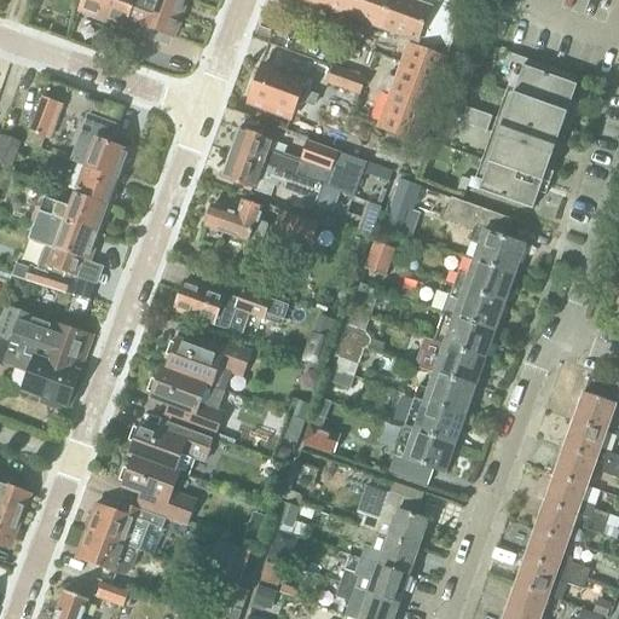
[(149,0),(81,0),(77,10),(79,11),(80,9),(126,25),(127,24),(126,24),(128,19),(168,44),(171,36),(173,38),(174,35),(177,34),(178,34),(180,24),(180,23),(179,21),(183,12),(149,0)]
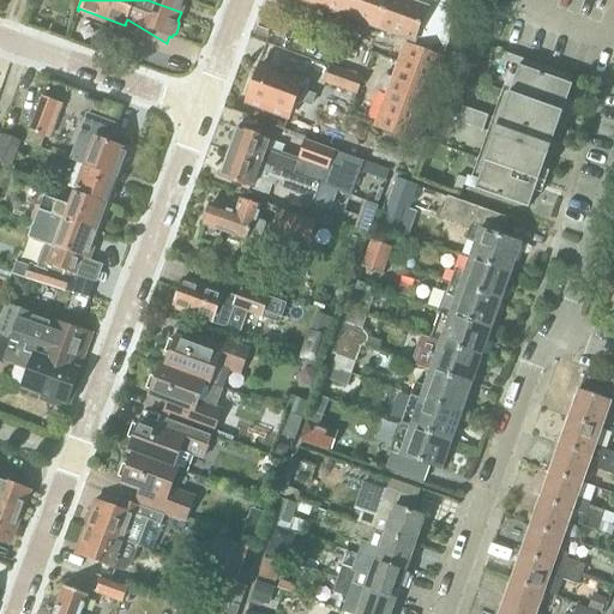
[(148,0),(181,12),(185,0),(148,0)]
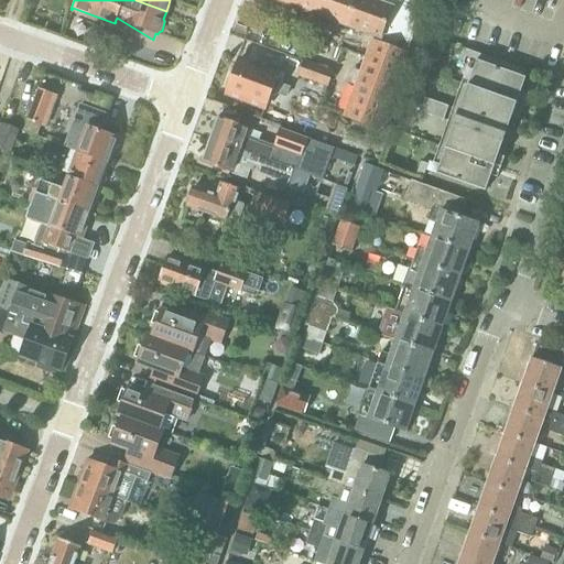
[(274,0),(317,17),(323,0),(274,0)]
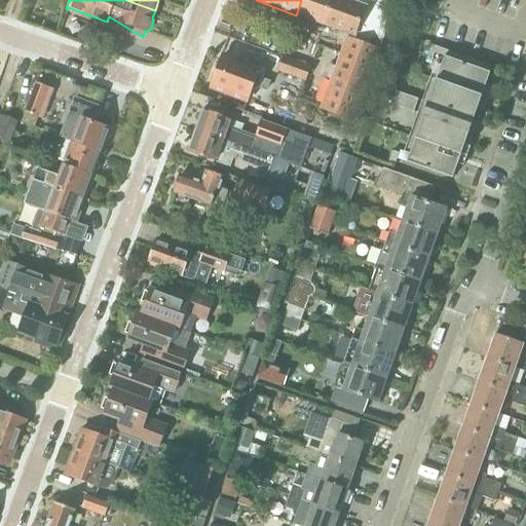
[(301,0),(296,15),(348,36),(347,38),(378,49),(397,0),(301,0)]
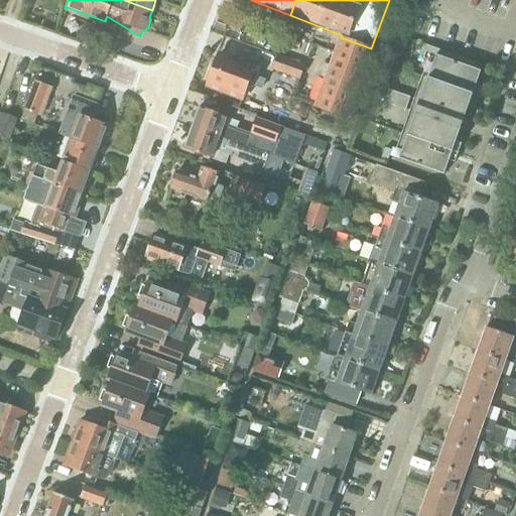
[(326,80),(316,107),(346,118),(371,48),(341,37),(331,67),(324,65),(318,77),(326,80)]
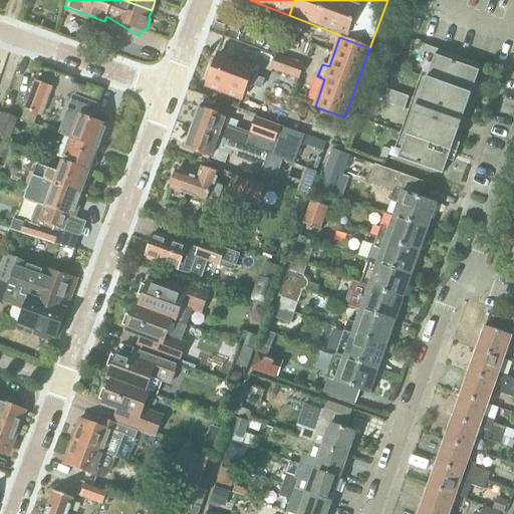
[(422,42),(421,44),(418,54),(424,56),(426,51),(428,45),(422,42)]
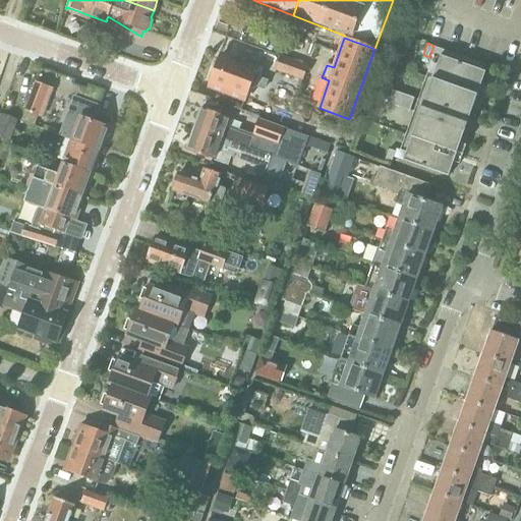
[(442,56),(445,50),(433,46),(431,52),(441,56),(442,56)]
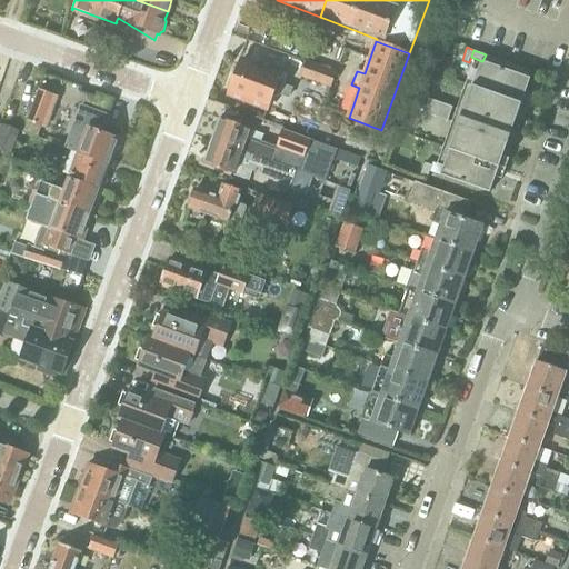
[(495,66),(498,58),(486,55),(482,61),(495,66)]
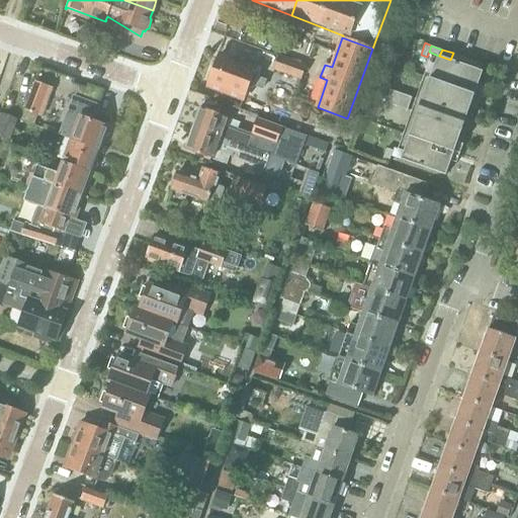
[(450,60),(461,64),(463,57),(453,53),(450,60)]
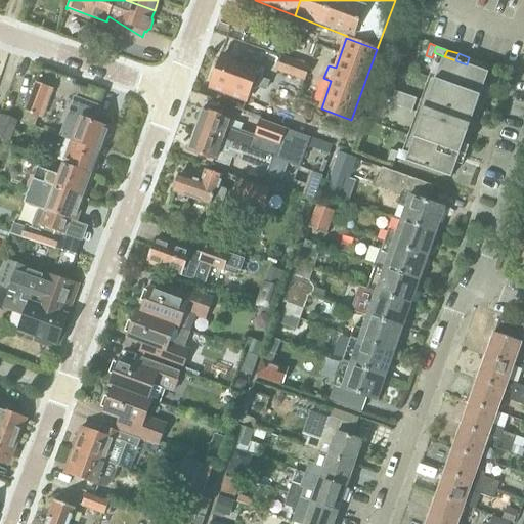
[(455,60),(444,56),(443,56),(405,160),(450,176),(488,73),(478,69),(467,64),(455,60)]
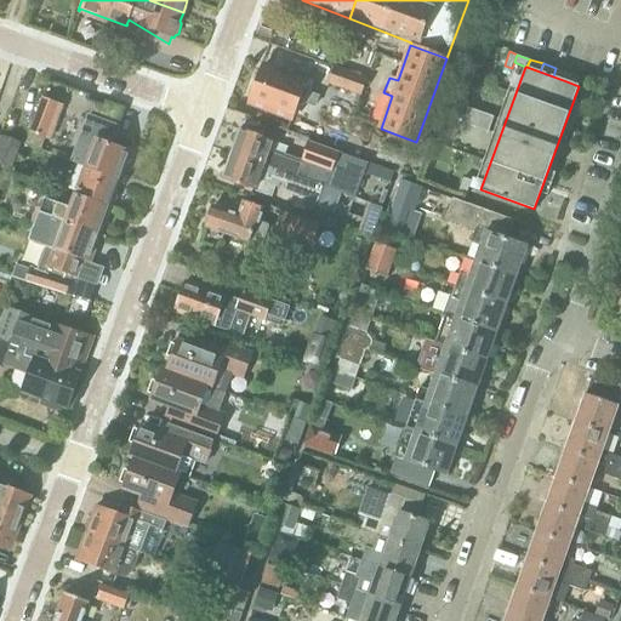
[(301,100),(307,102),(307,104),(315,108),(320,96),(311,92),(314,83),(294,74),(292,79),(263,68),(251,102),(294,118),(301,100)]
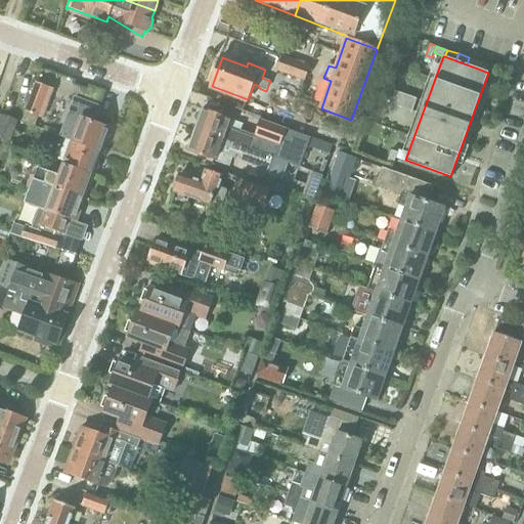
[(282,57),(276,72),(304,81),(309,67),(282,57)]
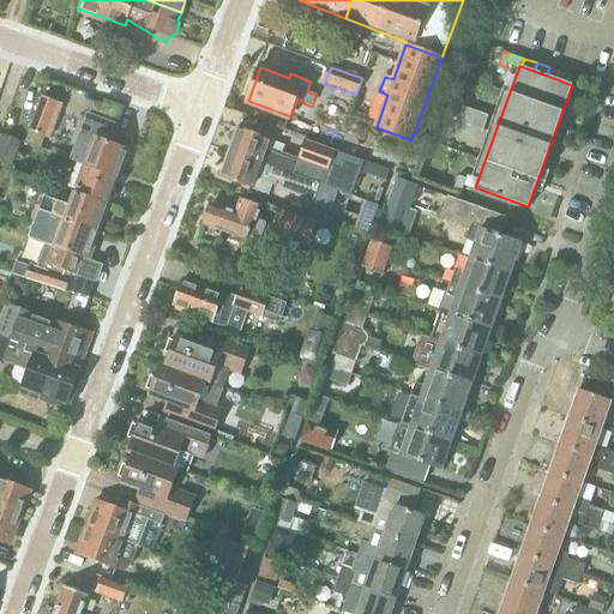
[(560,80),(563,72),(549,67),(547,76),(560,80)]
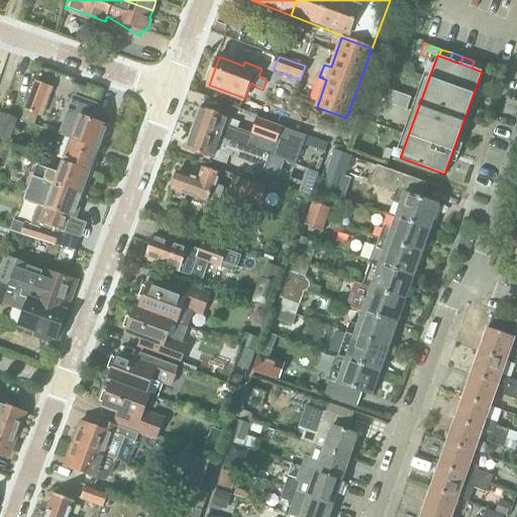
[(482,72),(485,65),(474,61),(472,68),(482,72)]
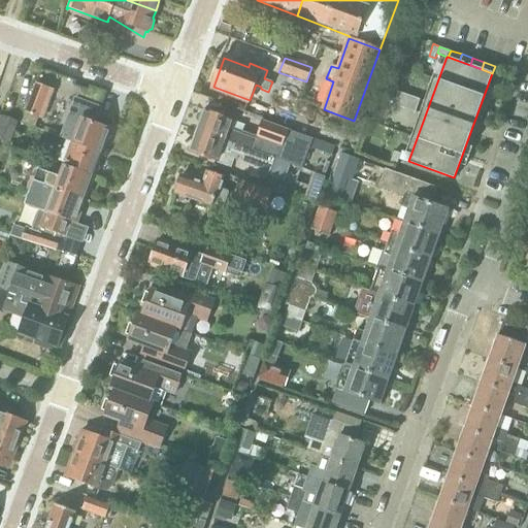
[(407,102),(409,96),(398,92),(396,98),(407,102)]
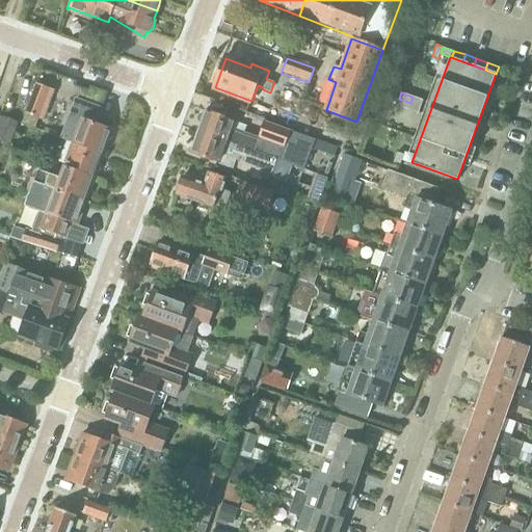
[(421,107),(424,101),(413,97),(410,103),(421,107)]
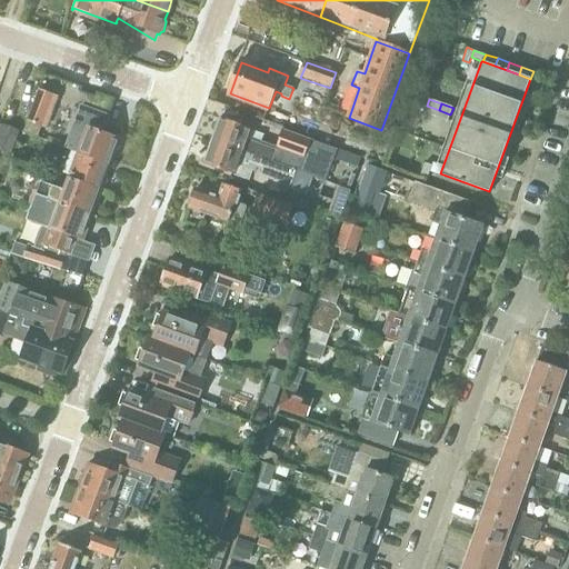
[(437,117),(439,110),(427,106),(425,113),(437,117)]
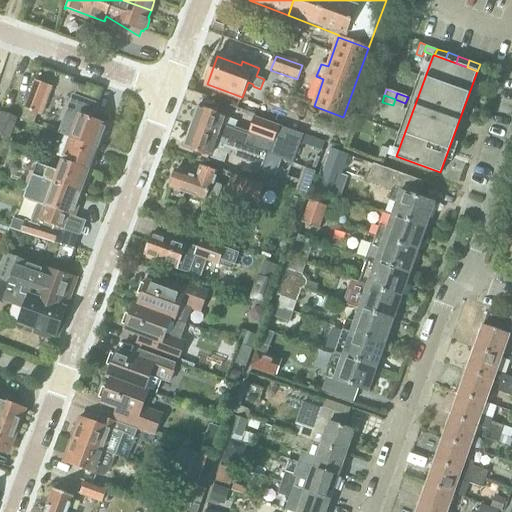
[(73,96),(59,133),(70,138),(99,148),(107,126),(92,120),(98,105),(73,96)]
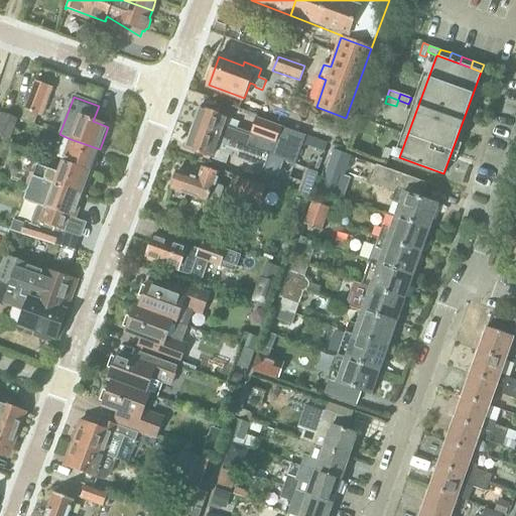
[(408,104),(398,100),(396,106),(406,110),(408,104)]
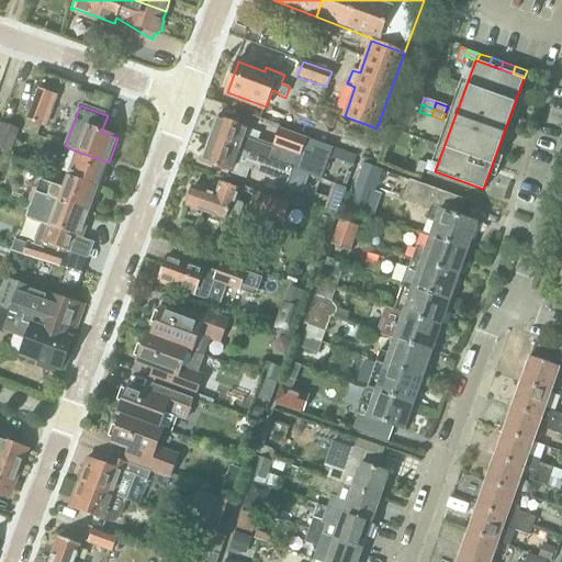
[(307,176),(322,180),(330,157),(355,167),(359,157),(279,128),(272,145),(258,139),(257,143),(245,138),(248,128),(217,117),(210,139),(293,170),(307,176)]
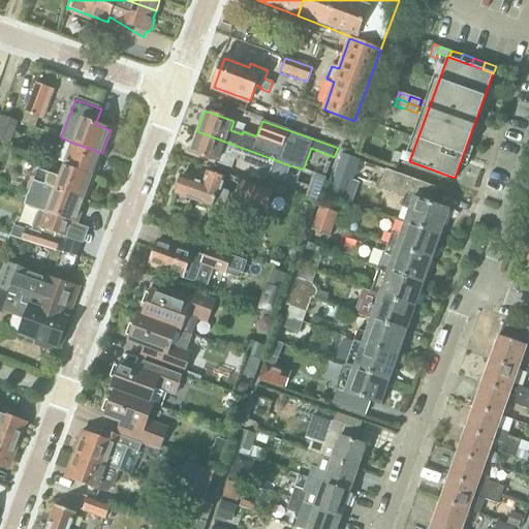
[(0,142),(1,143),(1,142),(10,145),(19,122),(2,116),(0,121),(0,142)]
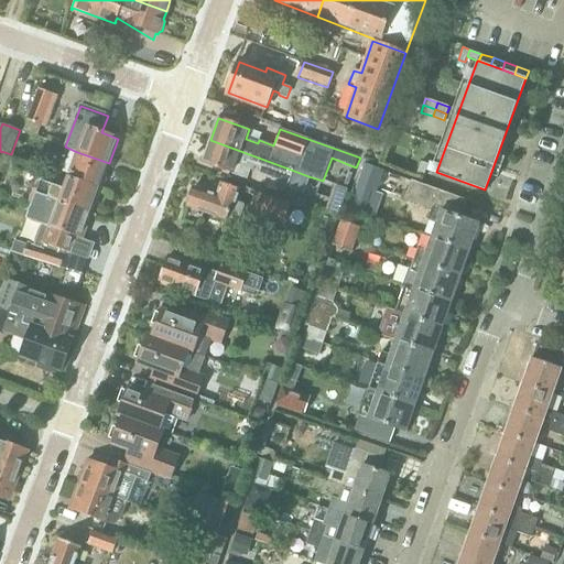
[(251,170),(289,185),(291,186),(293,188),(295,190),(299,191),(301,191),(304,191),(306,188),(310,179),(308,176),(294,171),(210,140),(202,163),(234,174),(232,175),(247,180),(251,170)]
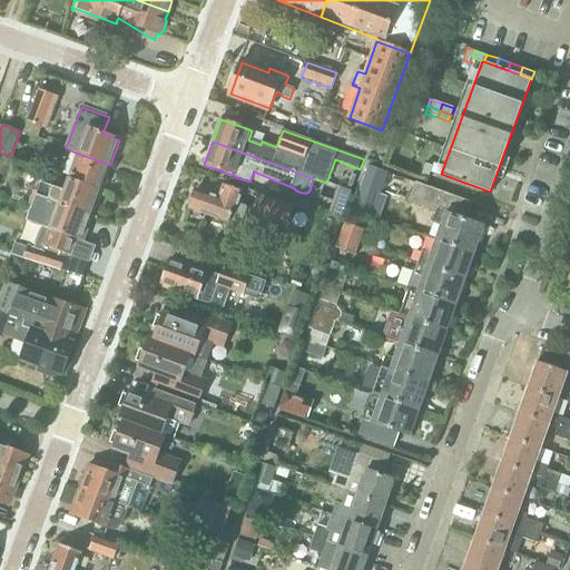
[(69,178),(101,189),(110,165),(78,154),(69,178)]
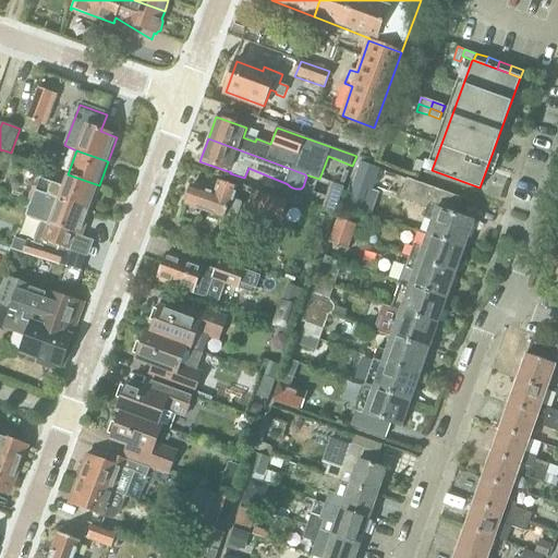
[(416,159),(413,170),(420,172),(424,161),(416,159)]
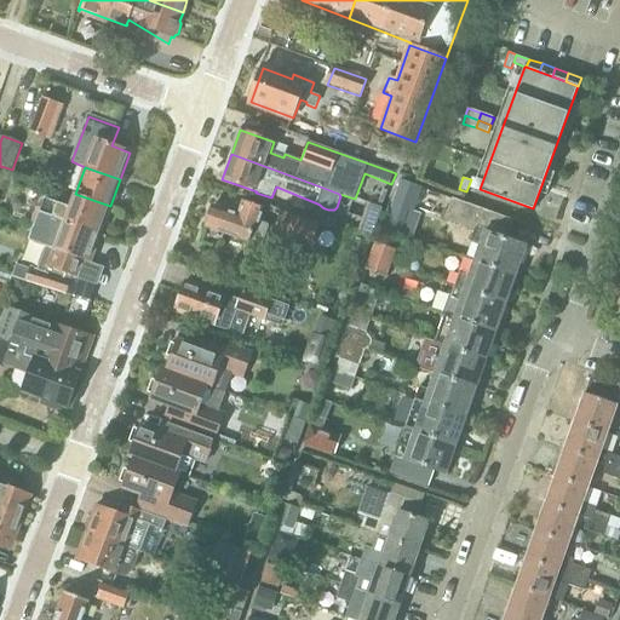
[(401,182),(383,230),(400,235),(408,210),(414,211),(422,189),(401,182)]
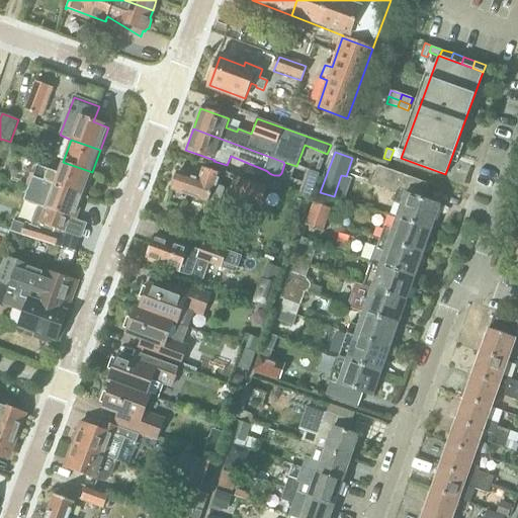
[(37,165),(32,178),(54,185),(83,195),(92,172),(63,162),(59,173),(37,165)]
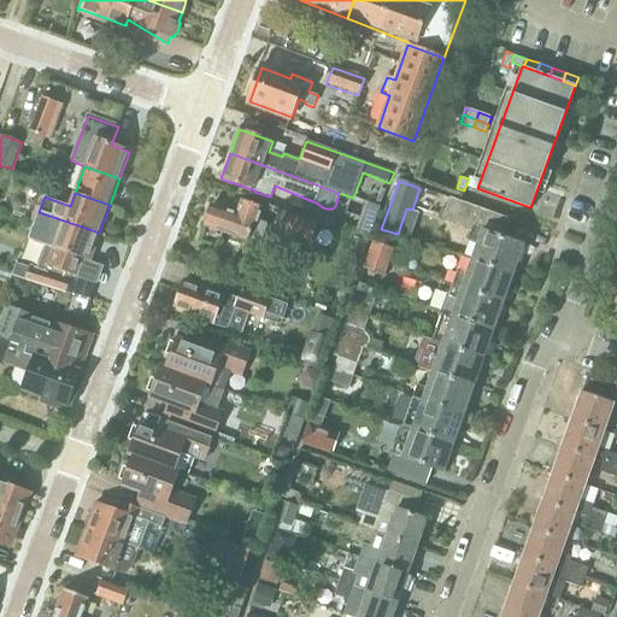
[(470,241),(479,245),(472,260),(512,275),(523,246),(494,236),(501,217),(451,199),(444,219),(474,230),(470,241)]
